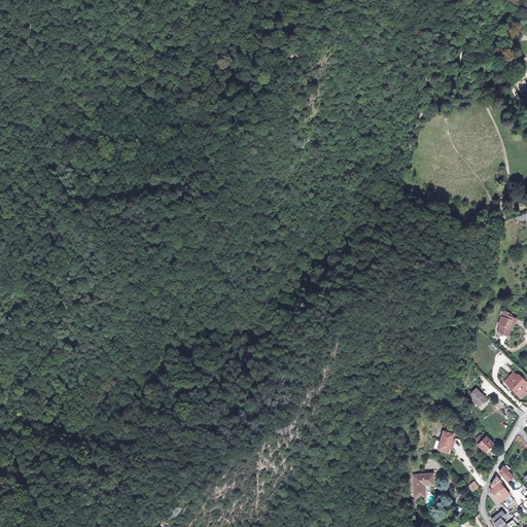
[(526,213),(515,218),(516,221),(519,220),(520,222),(526,220),(526,221),(526,213)]
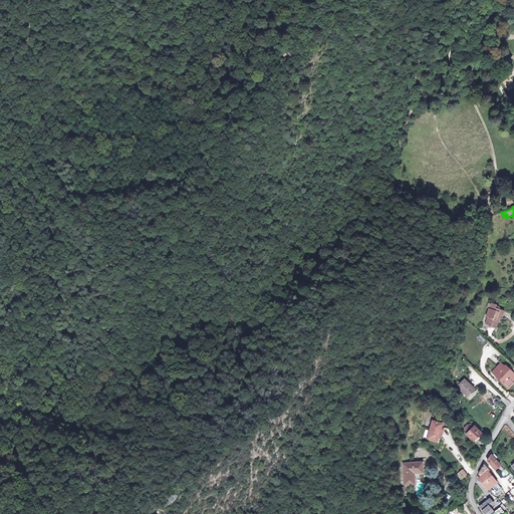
[(497,305),(493,304),(491,310),(489,309),(486,317),(488,318),(486,323),(489,325),(492,323),(497,325),(500,316),(502,316),(503,311),(499,310),(499,308),(499,307),(498,307),(497,306),(496,306),(497,305)]
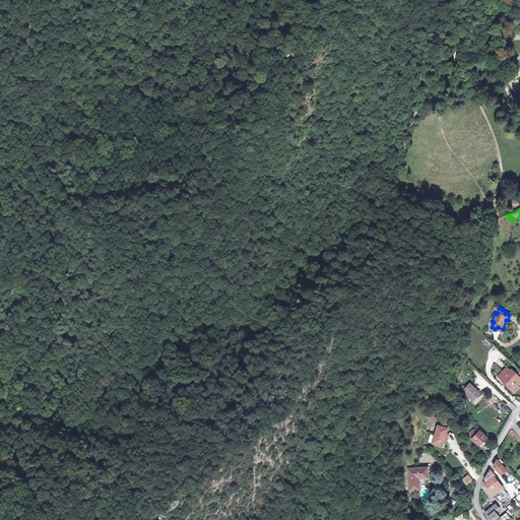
[(506,368),(498,377),(509,388),(514,384),(519,389),(519,388),(518,387),(519,384),(519,378),(518,380),(510,372),(506,368)]
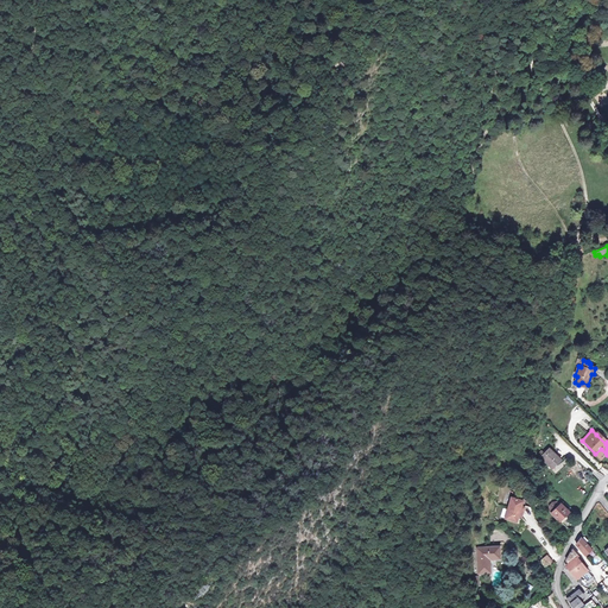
[(597,432),(596,435),(606,444),(607,442),(597,432)]
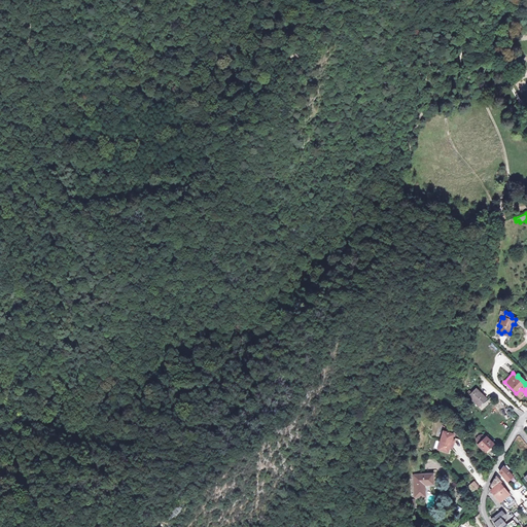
[(486,399),(477,389),(468,397),(479,407),(486,399)]
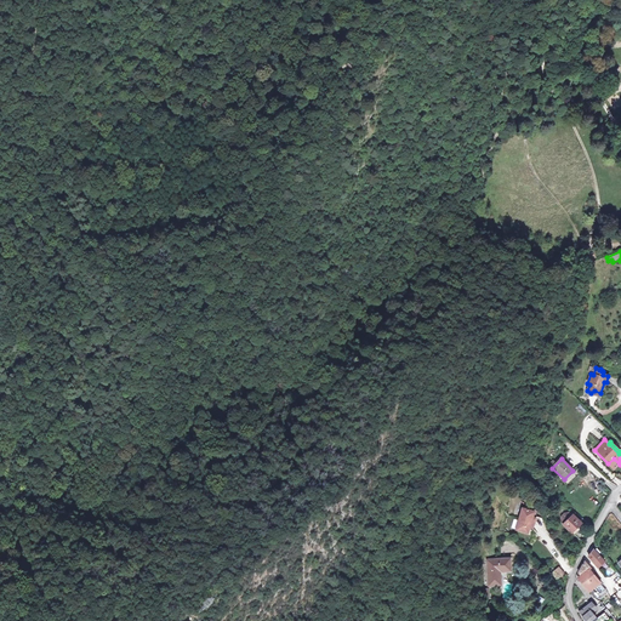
[(614,469),(620,465),(614,459),(608,463),(614,469)]
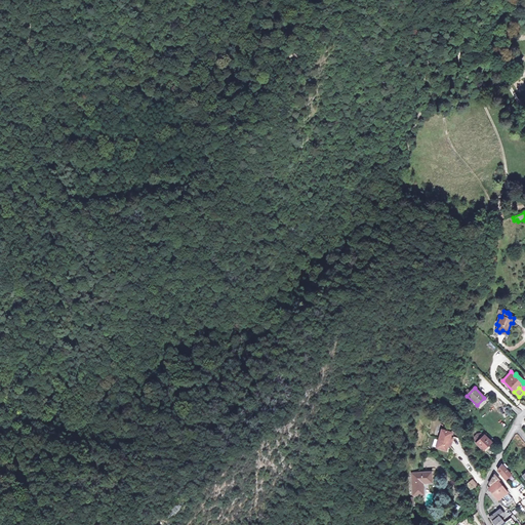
[(450,434),(440,431),(437,440),(450,444),(451,440),(448,439),(450,434)]
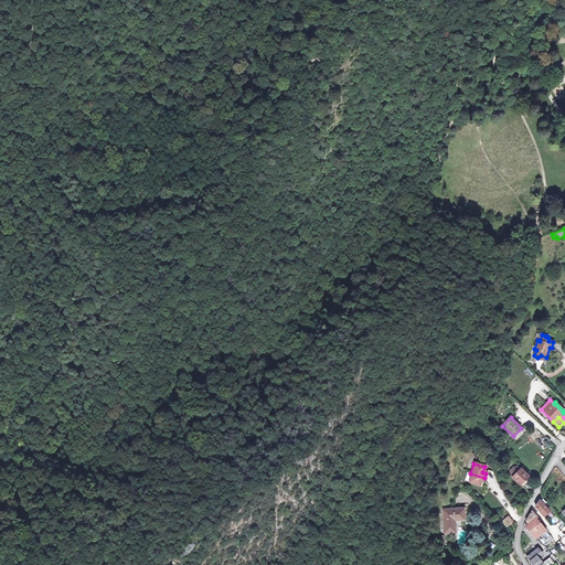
[(502,466),(497,469),(501,476),(505,472),(502,466)]
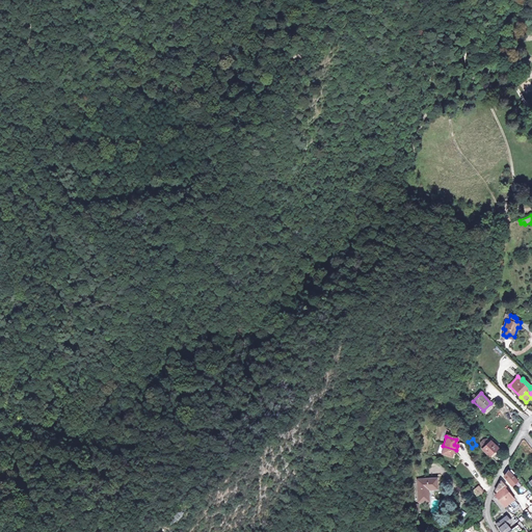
[(489,443),(486,441),(482,444),(485,447),(482,450),(489,457),(499,449),(490,441),(489,443)]
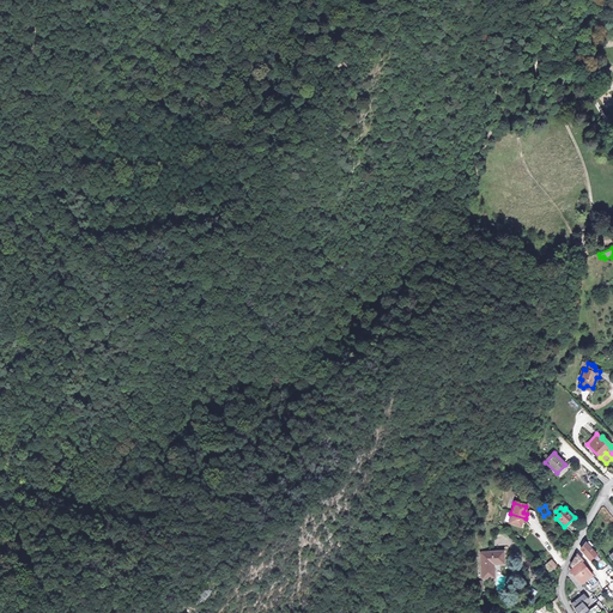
[(526,519),(510,514),(508,525),(520,528),(521,522),(525,523),(526,519)]
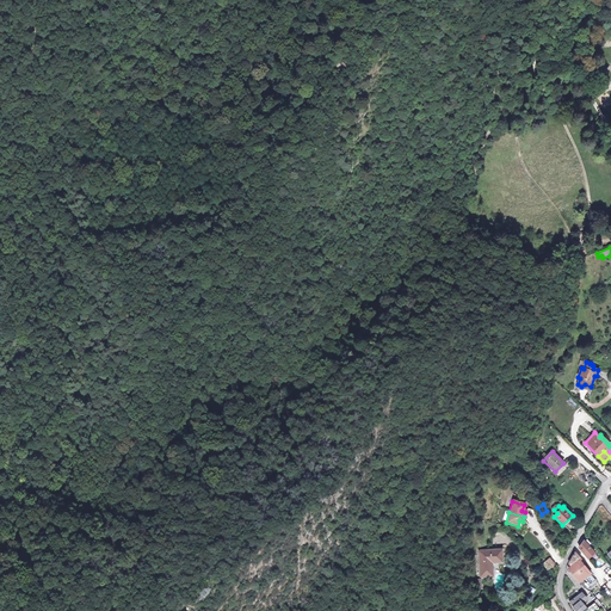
[(585,542),(579,549),(588,559),(594,553),(585,542)]
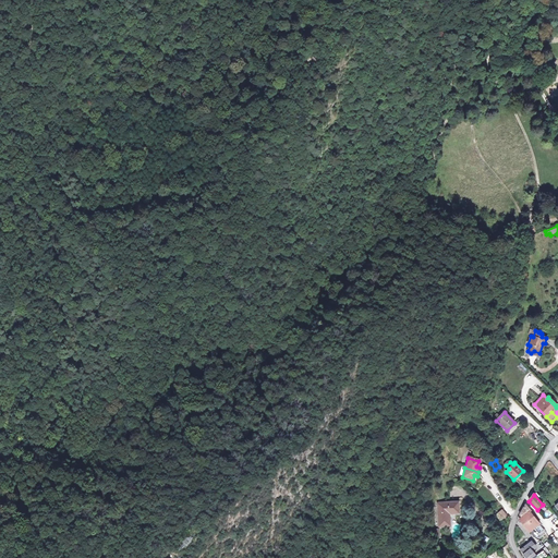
[(459,502),(437,504),(439,526),(450,526),(449,513),(449,511),(459,511),(459,502)]
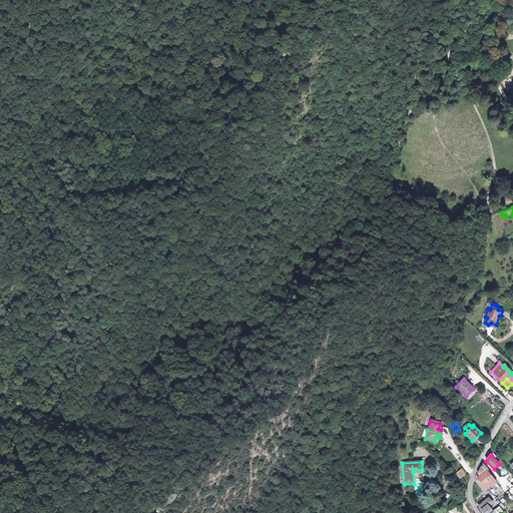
[(488,471),(483,465),(478,473),(476,476),(478,478),(487,471),(487,472),(488,471)]
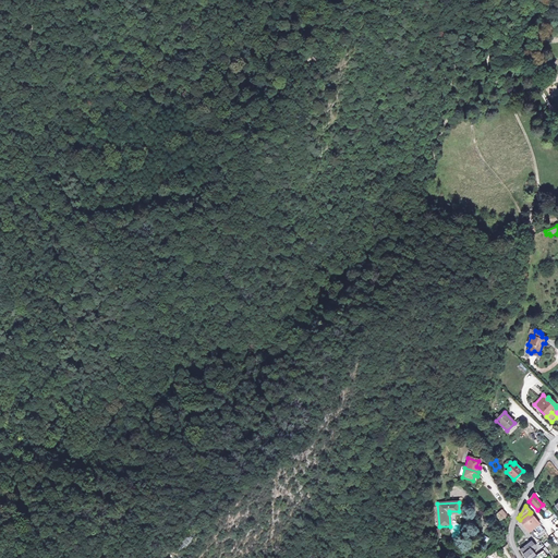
[(502,509),(495,516),(499,522),(508,516),(502,509)]
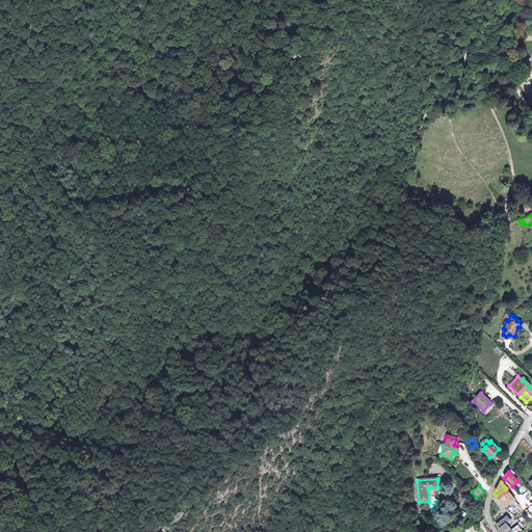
[(510,496),(505,489),(505,488),(496,496),(501,503),(510,496)]
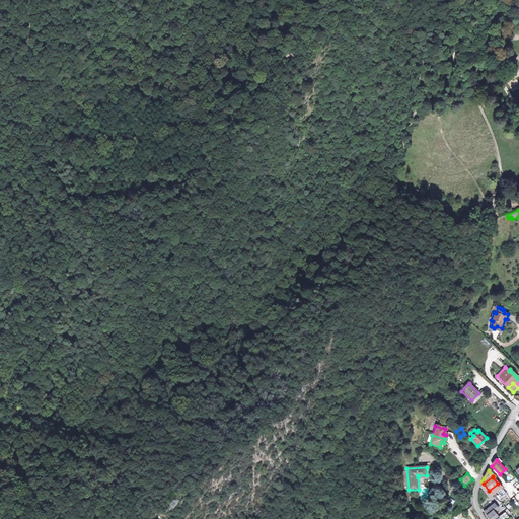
[(506,494),(498,484),(489,491),(493,495),(497,492),(502,497),(506,494)]
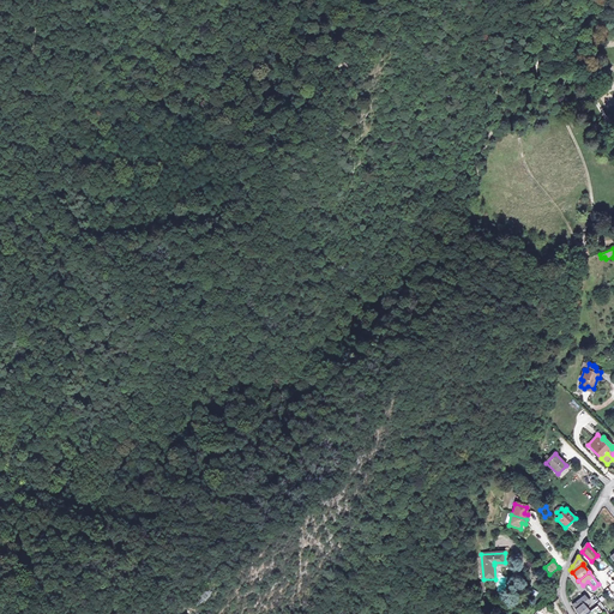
[(585,596),(573,606),(577,609),(577,611),(579,613),(588,613),(590,612),(587,607),(591,603),(585,596)]
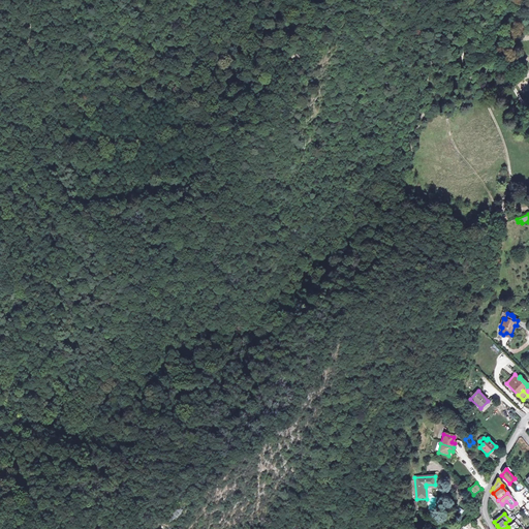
[(517,519),(514,522),(519,528),(522,525),(517,519)]
